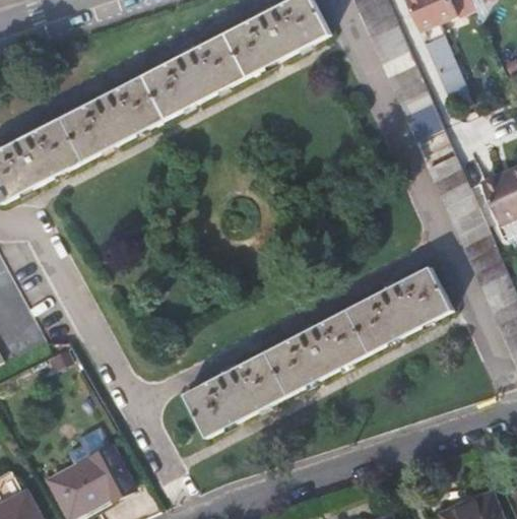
[(278,57),(328,31),(311,0),(279,0),(270,5),(269,2),(257,7),(259,12),(188,49),(186,45),(175,51),(177,55),(126,81),(108,90),(106,86),(95,92),(97,96),(26,133),(24,130),(13,136),(14,140),(0,147),(0,199),(1,199),(4,203),(40,183),(170,115),(278,57)]
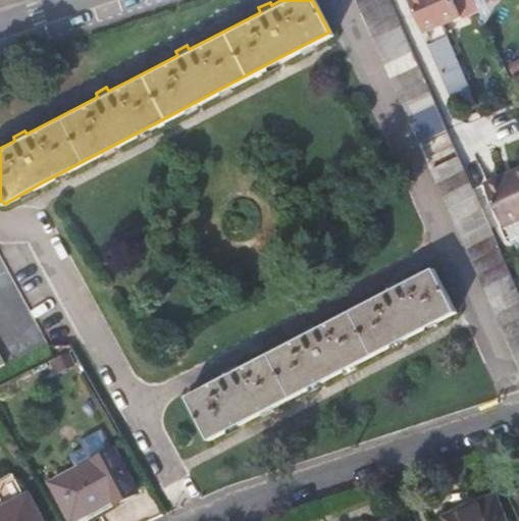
[(354,0),(415,136),(444,123),(438,110),(390,0),(354,0)]
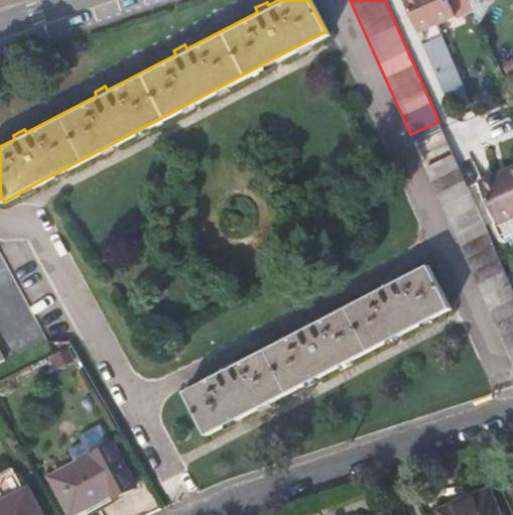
[(401,0),(416,31),(444,99),(462,91),(437,35),(438,34),(433,23),(453,15),(445,0),(401,0)]
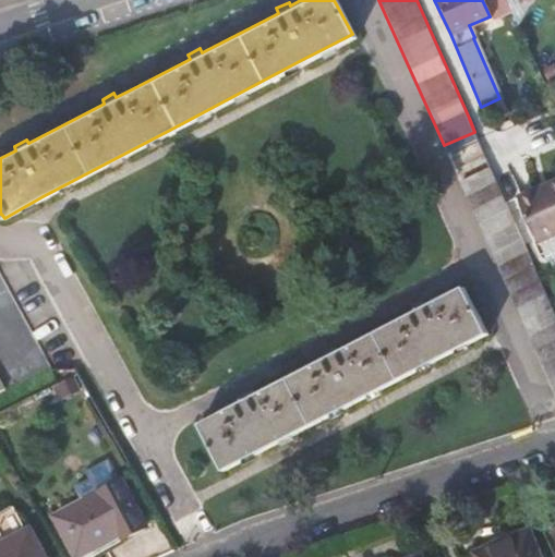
[(520,0),(511,16),(516,28),(531,0),(520,0)]
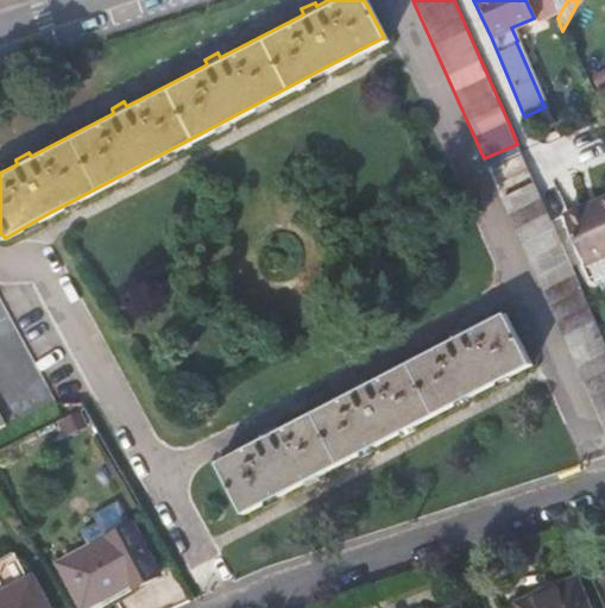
[(594,87),(604,82),(604,80),(600,70),(588,76),(594,87)]
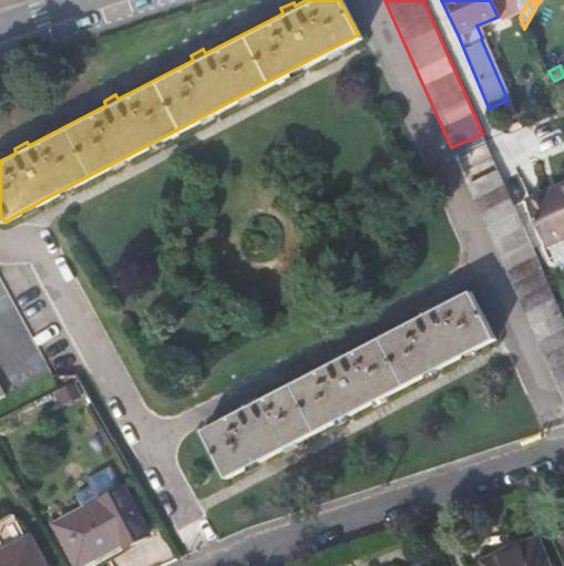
[(563,398),(563,316),(550,286),(515,207),(495,162),(464,176),(563,398)]
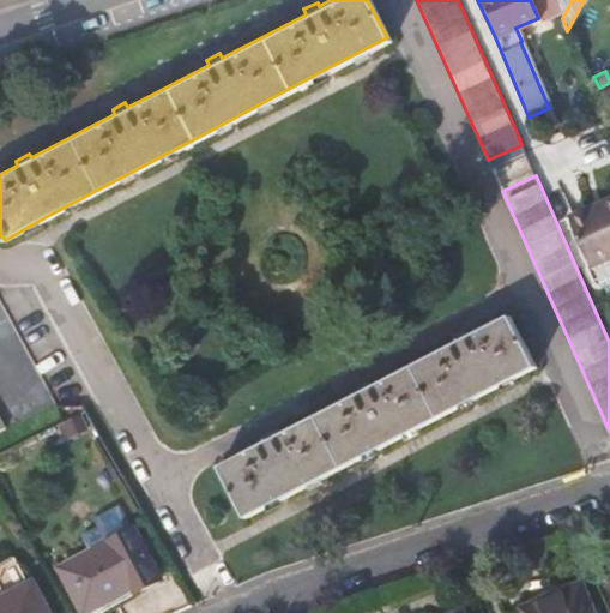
[(587,211),(580,214),(609,277),(609,276),(609,200),(599,205),(603,211),(590,217),(587,211)]
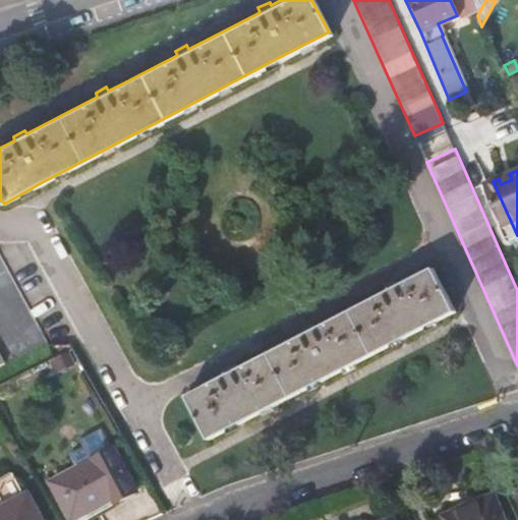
[(517,240),(517,234),(517,235),(493,181),(480,187),(500,231),(502,230),(508,245),(517,240)]
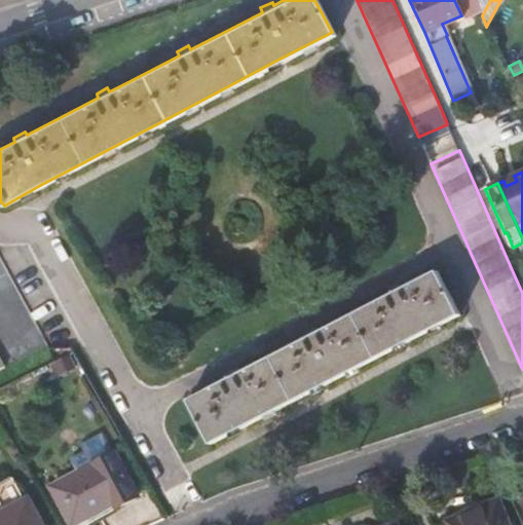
[(344,368),(458,308),(436,266),(400,285),(399,280),(386,288),(388,292),(335,319),(319,327),(316,324),(302,331),(305,335),(235,371),(234,367),(221,374),(223,377),(188,396),(210,438),(238,423),(344,368)]
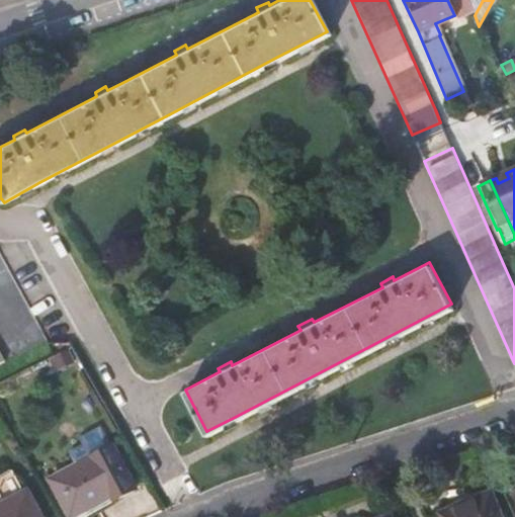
[(108,441),(103,443),(129,487),(133,485),(108,441)]
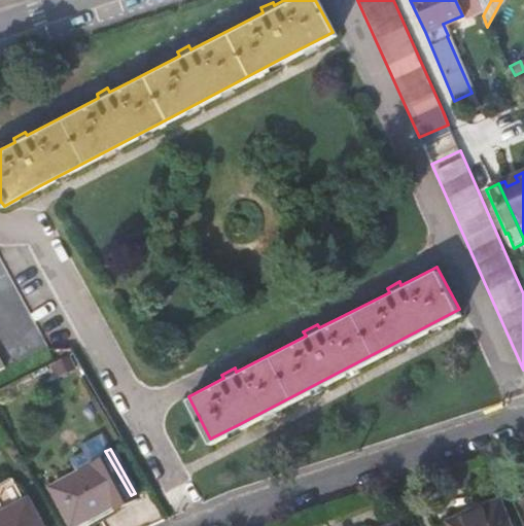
[(113,504),(131,495),(105,451),(47,484),(70,521),(109,498),(113,504)]
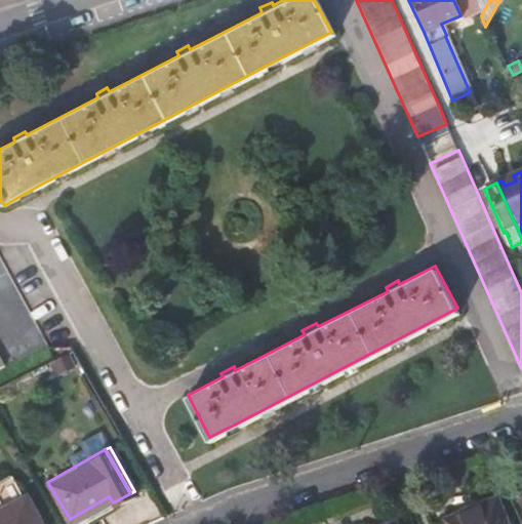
[(0,500),(3,507),(24,495),(11,474),(0,480),(0,500)]
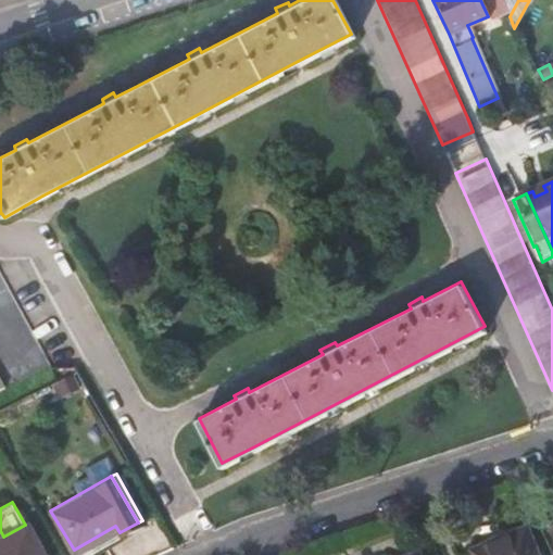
[(0,554),(47,554),(28,524),(25,525),(3,537),(0,539),(0,554)]
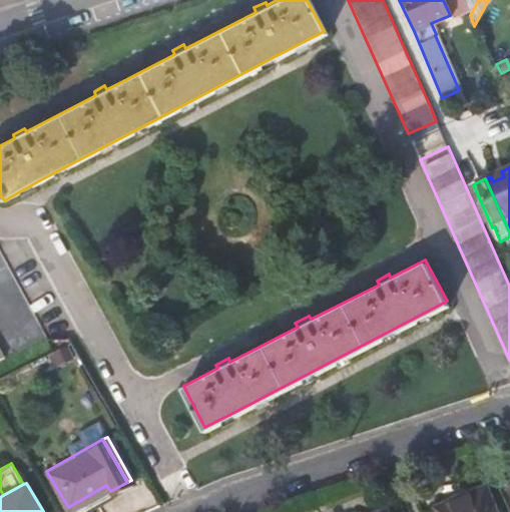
[(436,511),(493,511),(484,489),(435,508),(436,511)]
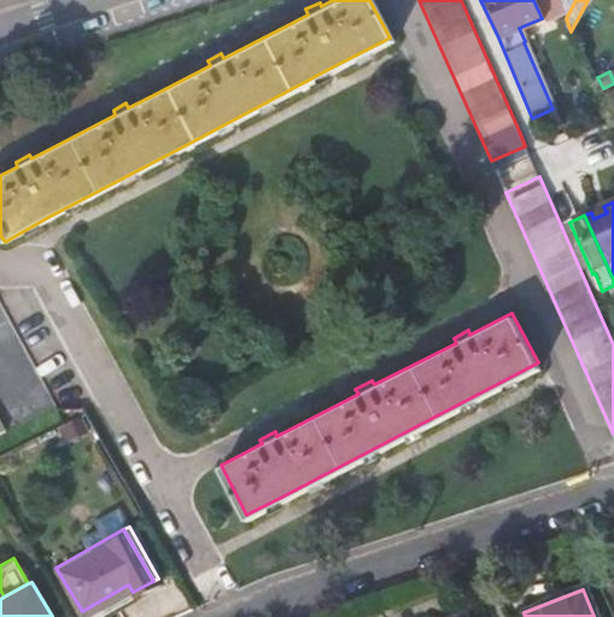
[(467,616),(462,605),(436,616),(467,616)]
